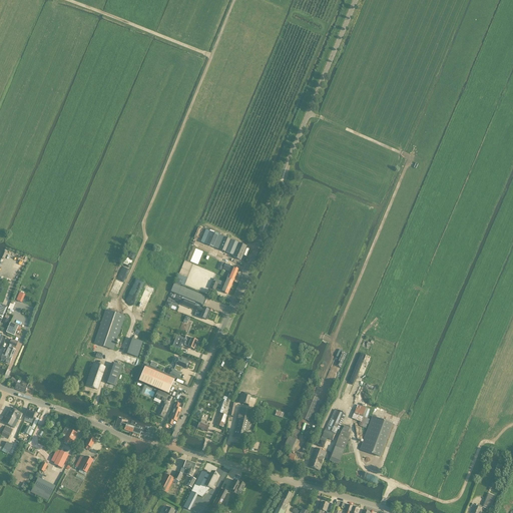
[(205,229),(200,241),(204,243),(209,230),(205,229)]
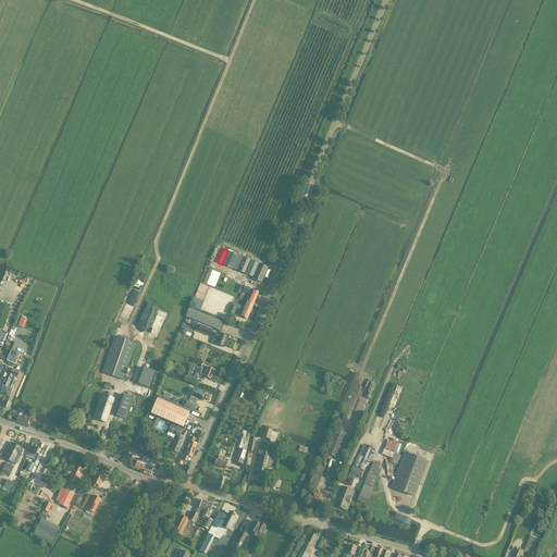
[(227,250),(222,264),(245,274),(251,261),(247,259),(227,250)]
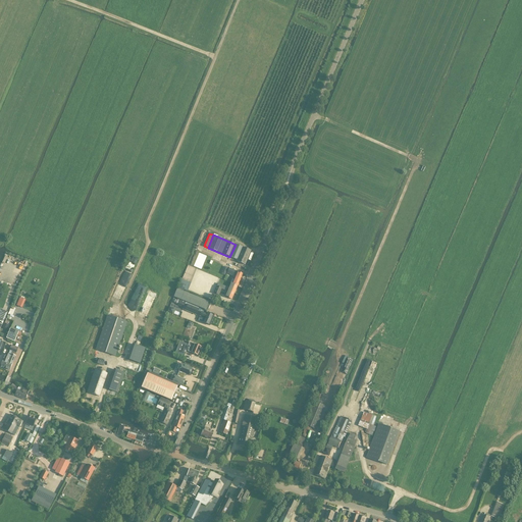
[(236,245),(229,257),(236,260),(236,261),(245,265),(251,251),(236,245)]
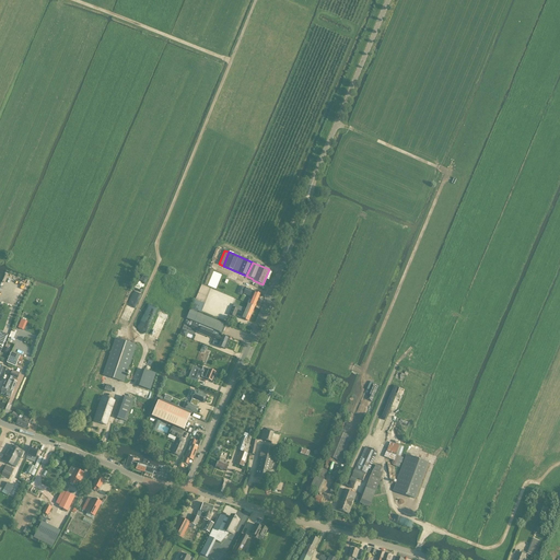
[(213,282),(210,281),(208,286),(211,287),(216,289),(222,275),(218,272),(213,282)]
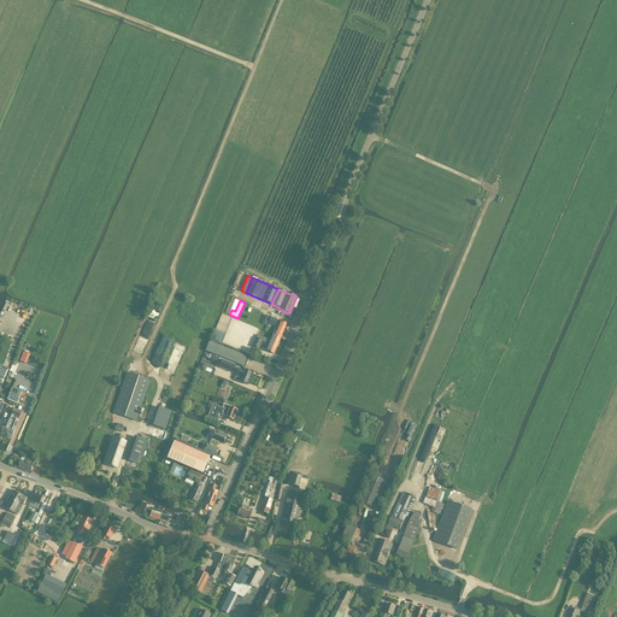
[(275,330),(272,335),(274,335),(281,339),(287,324),(281,322),(277,331),(275,330)]
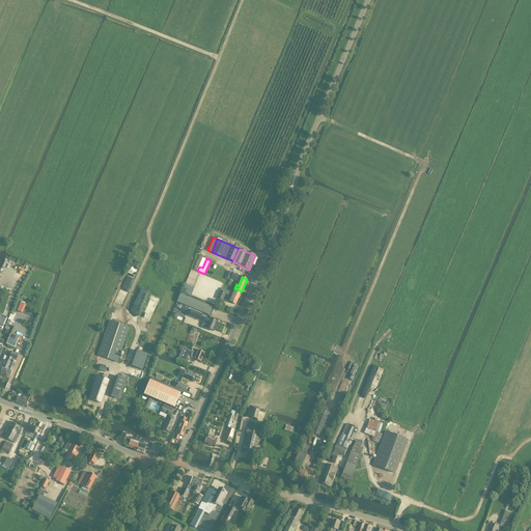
[(185,285),(182,292),(187,296),(190,287),(185,285)]
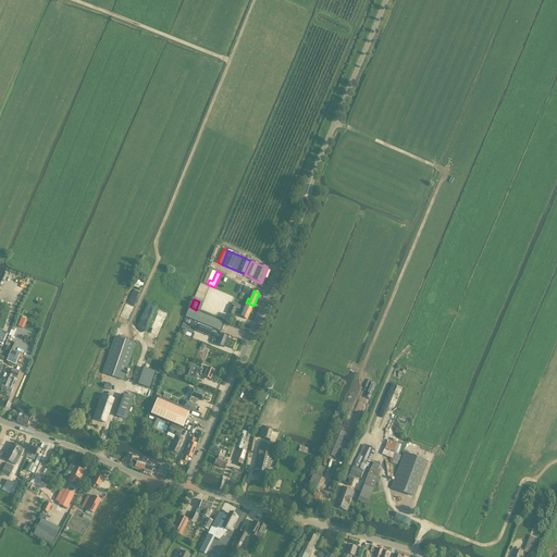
[(254,306),(247,302),(245,307),(243,307),(242,309),(244,309),(240,317),(247,320),(254,306)]
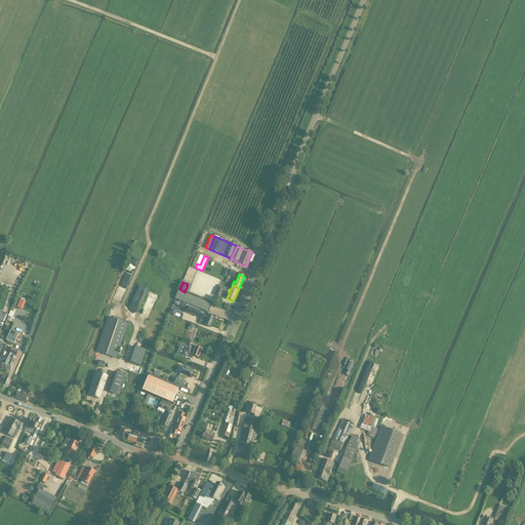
[(136,294),(145,295),(146,288),(137,286),(136,294)]
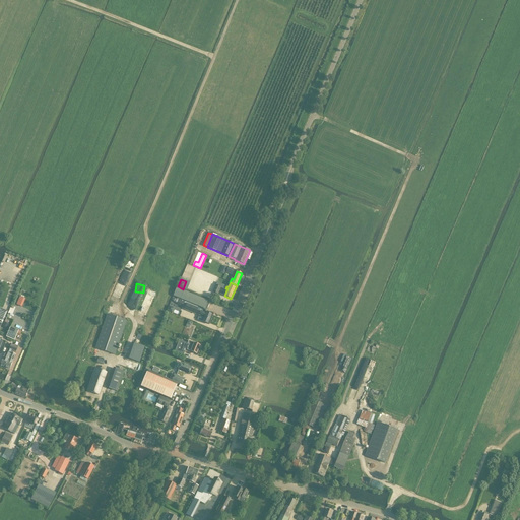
[(207,301),(184,291),(177,288),(174,296),(207,310),(210,302),(207,301)]
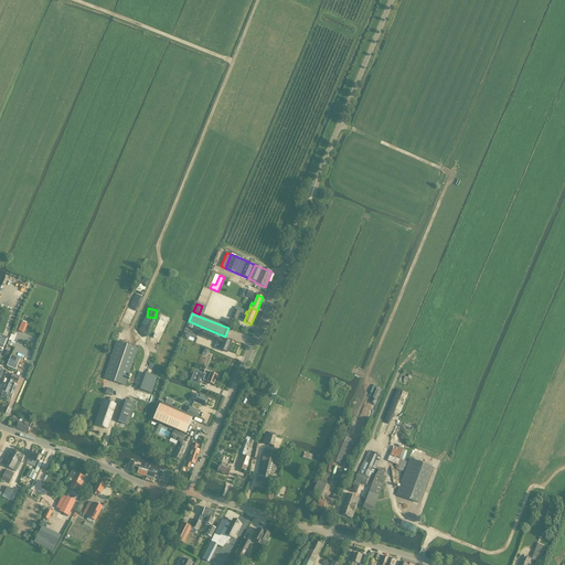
[(18,331),(23,334),(28,324),(21,322),(18,331)]
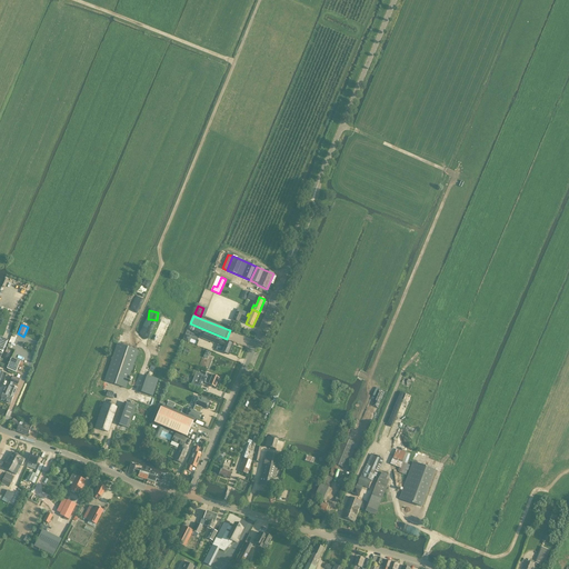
[(205,332),(202,338),(210,342),(215,343),(217,337),(213,336),(205,332)]
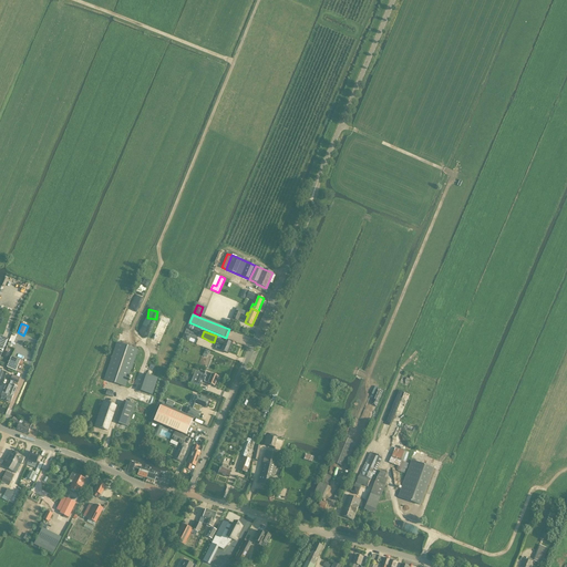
[(232,343),(224,340),(224,341),(219,339),(217,343),(222,346),(219,350),(228,353),(232,343)]
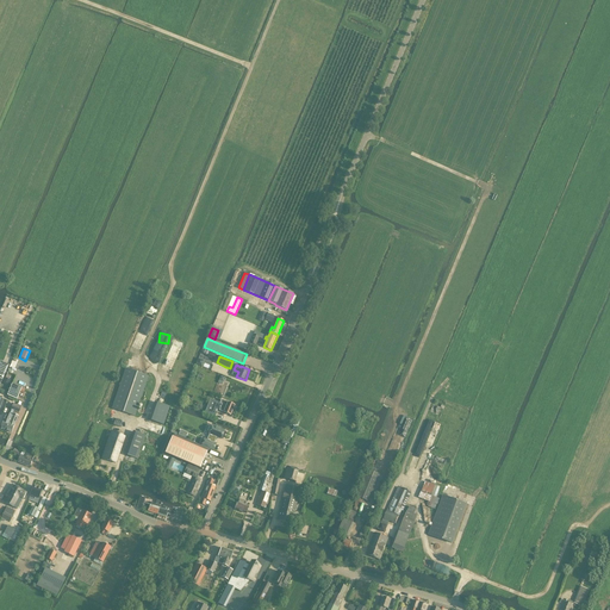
[(135,416),(148,377),(125,368),(112,409),(135,416)]
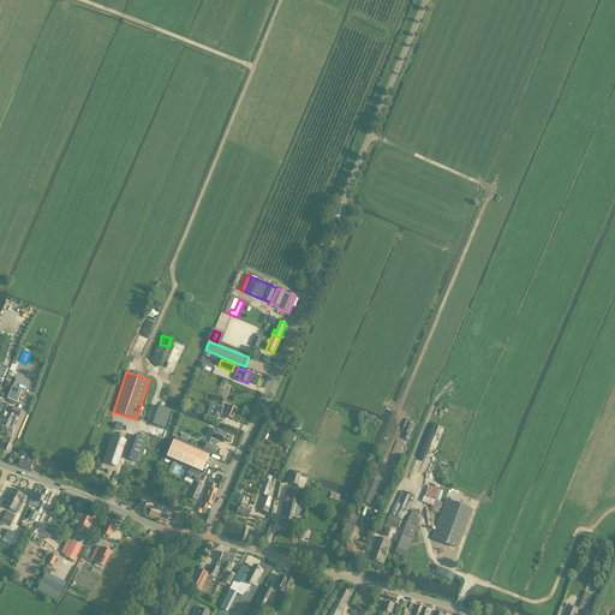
[(13,388),(9,399),(17,404),(21,395),(24,396),(25,393),(13,388)]
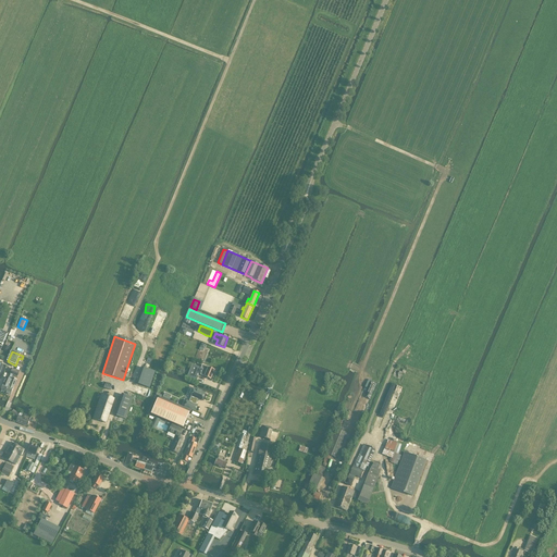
[(196,368),(192,378),(196,380),(199,374),(200,374),(200,375),(211,380),(214,370),(201,366),(200,368),(200,369),(196,368)]
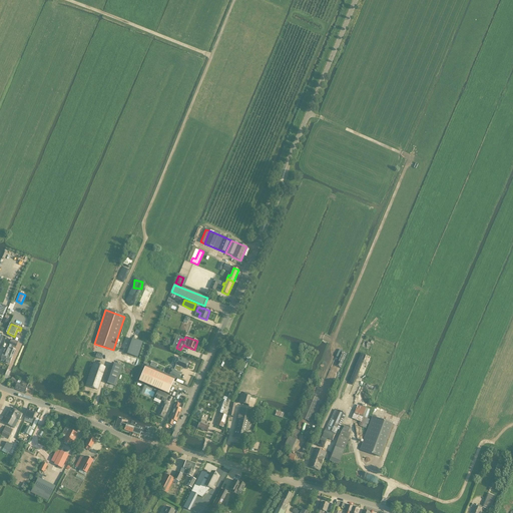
[(137,358),(142,343),(130,339),(125,354),(137,358)]
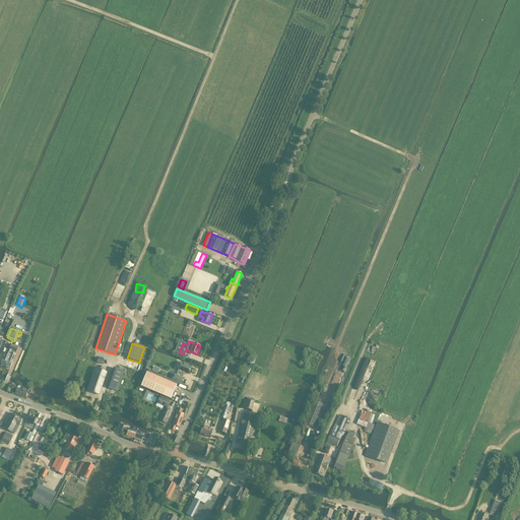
[(0,365),(5,367),(11,353),(12,350),(16,351),(18,346),(15,345),(14,346),(11,344),(9,349),(10,349),(8,353),(5,352),(4,355),(3,359),(0,365)]
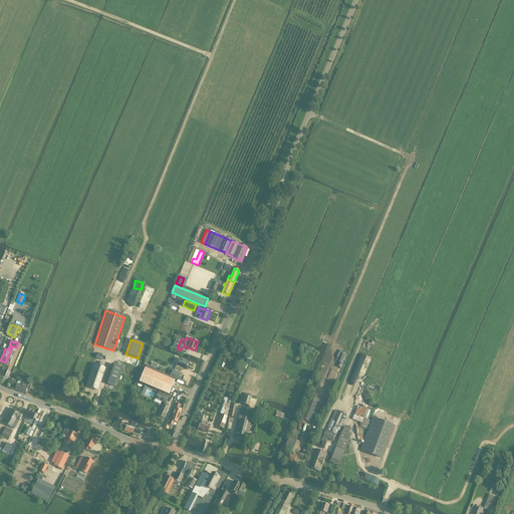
[(11,349),(5,362),(10,364),(15,350),(11,349)]
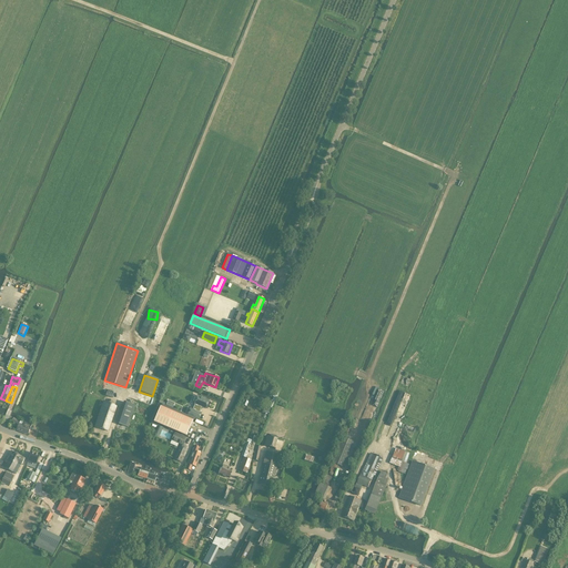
[(194,405),(192,411),(200,413),(202,407),(205,409),(209,402),(198,396),(194,405)]
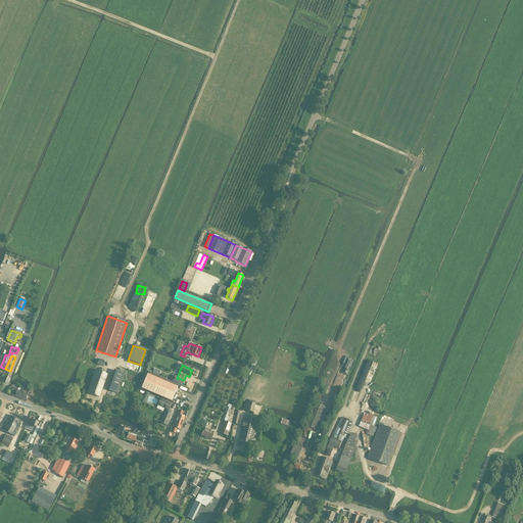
[(154,369),(152,376),(159,378),(161,371),(154,369)]
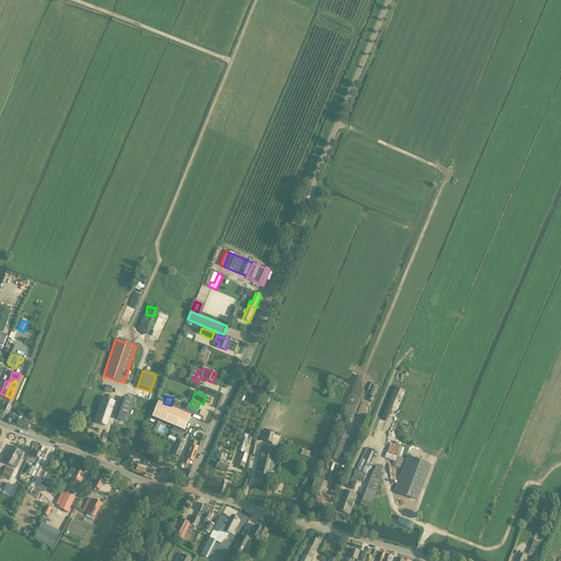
[(115,401),(109,399),(102,397),(93,422),(106,426),(115,401)]
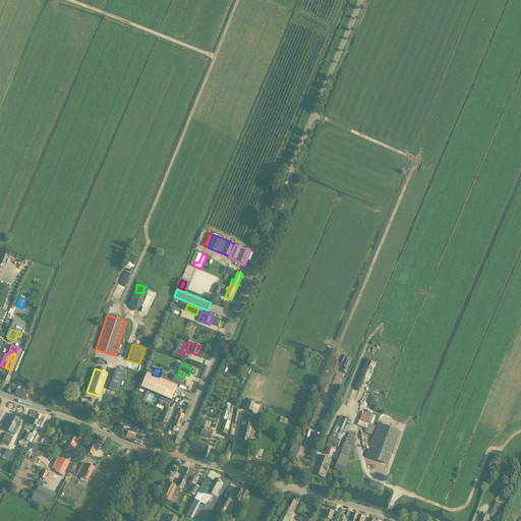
[(110,382),(119,385),(124,372),(115,369),(110,382)]
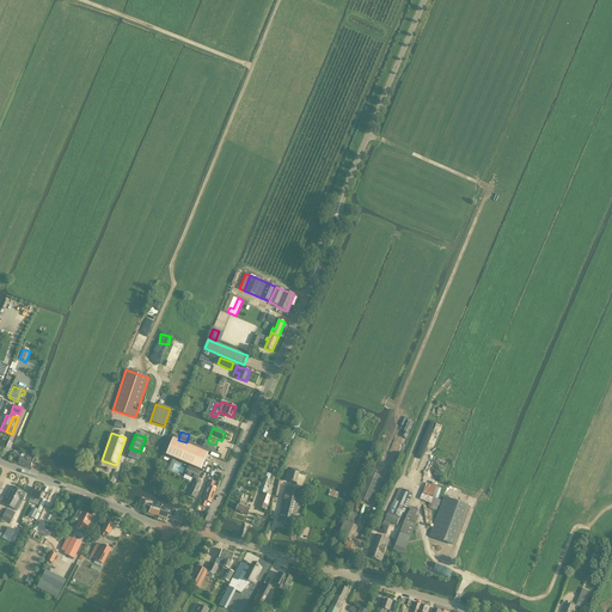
[(201,470),(208,453),(172,439),(166,454),(201,470)]
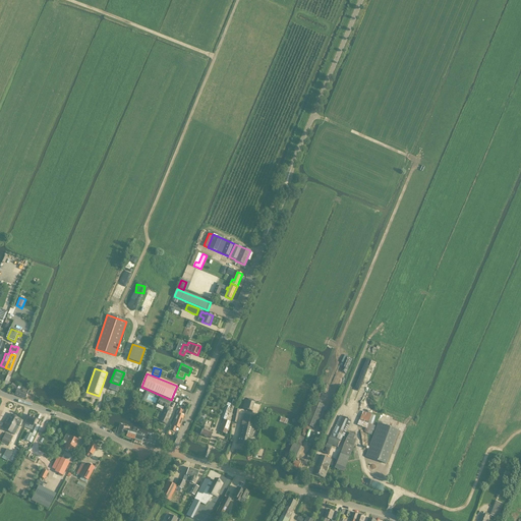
[(182,385),(184,380),(174,375),(172,381),(182,385)]
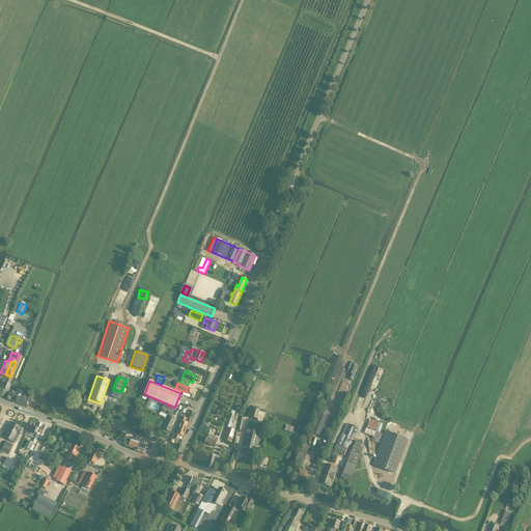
[(340,387),(333,409),(340,411),(346,389),(340,387)]
